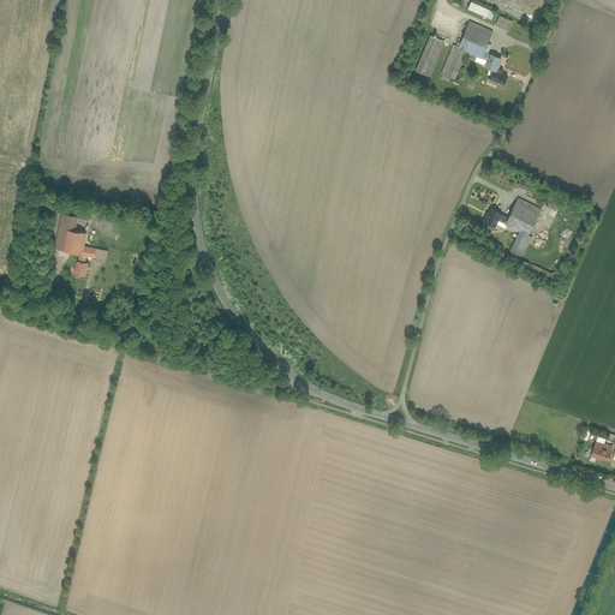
[(471,0),(467,9),(491,18),(495,10),(471,0)]
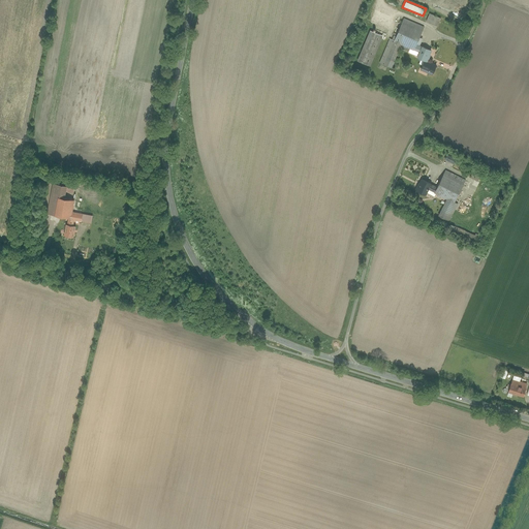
[(430,12),(426,21),(435,25),(439,17),(430,12)]
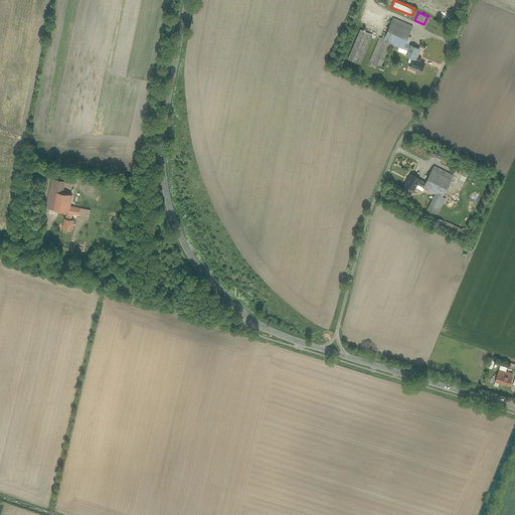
[(379,40),(369,63),(381,69),(390,48),(402,53),(413,29),(393,20),(383,42),(379,40)]
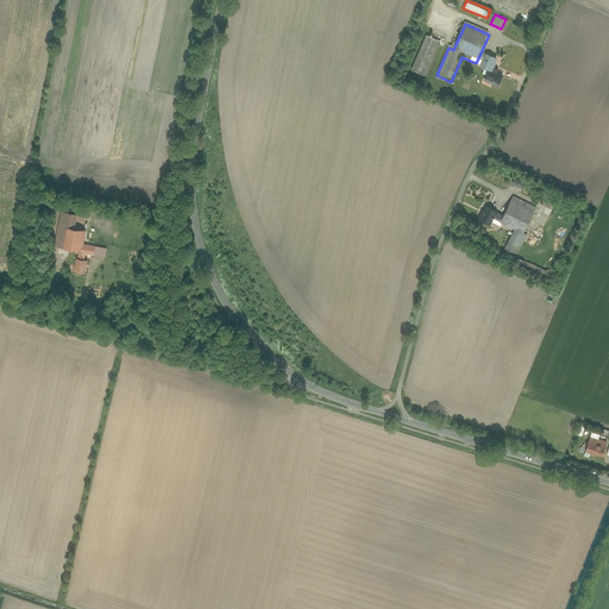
[(427,39),(412,73),(427,80),(443,46),(427,39)]
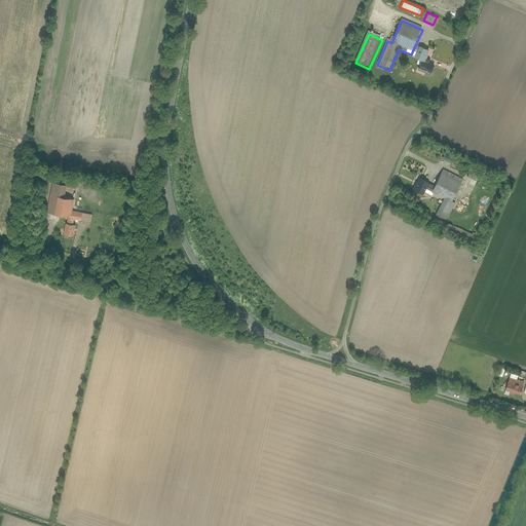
[(419,46),(414,60),(421,62),(418,71),(429,75),(433,66),(425,63),(429,50),(419,46)]
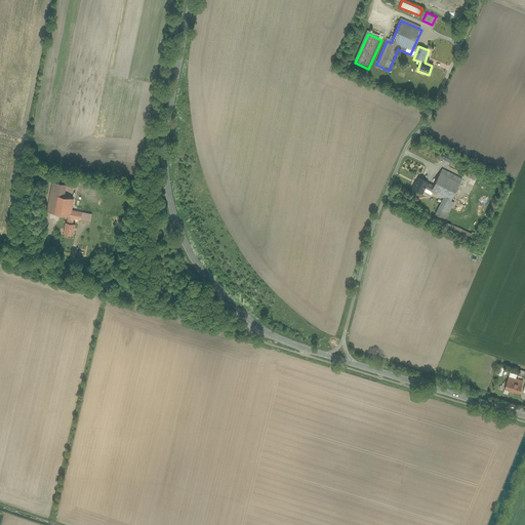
[(451,162),(453,156),(443,153),(441,158),(451,162)]
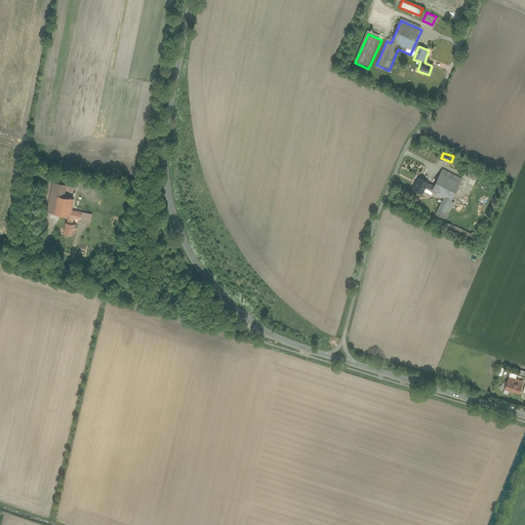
[(434,211),(445,217),(454,201),(450,199),(461,178),(441,167),(432,184),(416,176),(411,186),(421,191),(425,187),(442,196),(434,211)]
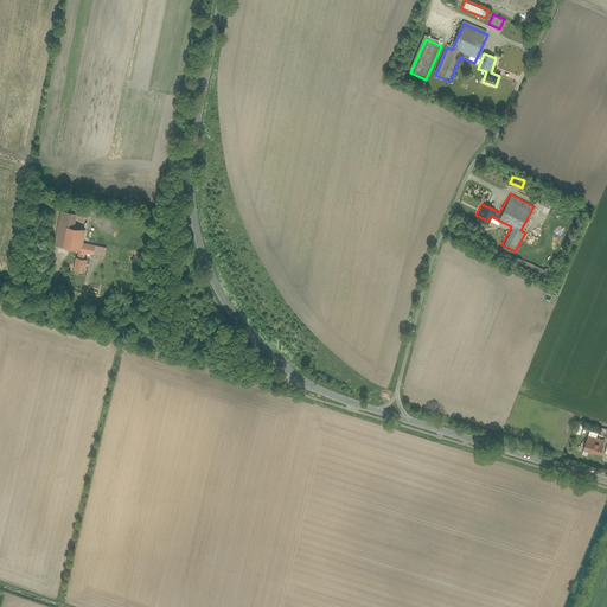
[(59,211),(55,248),(80,251),(78,259),(76,259),(74,273),(84,274),(87,260),(84,260),(85,255),(104,257),(106,249),(83,247),(85,229),(77,228),(77,224),(85,225),(87,213),(59,211)]
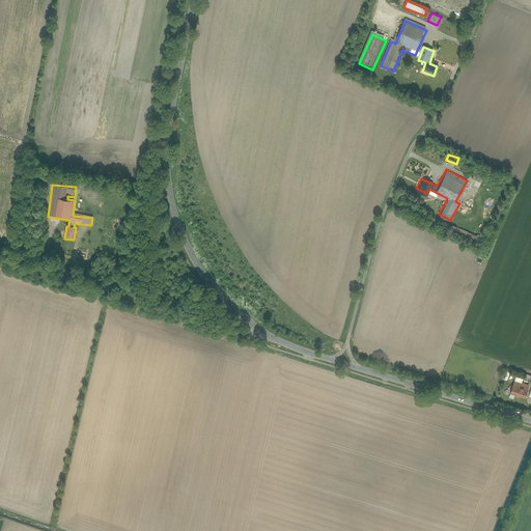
[(480,236),(456,226),(454,230),(478,241),(480,236)]
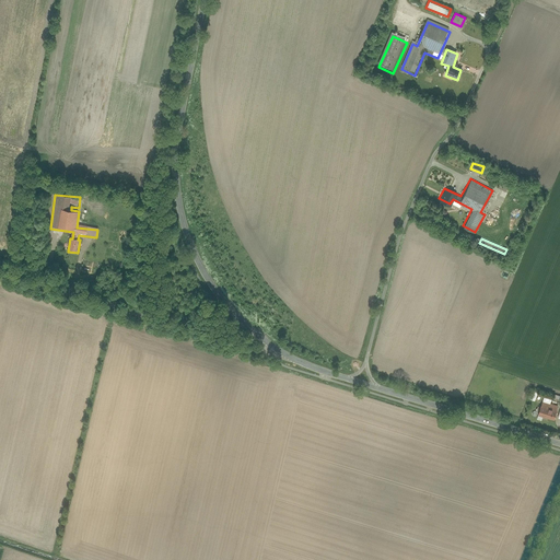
[(541,398),(536,420),(541,422),(543,417),(553,420),(557,407),(549,405),(550,400),(541,398)]
